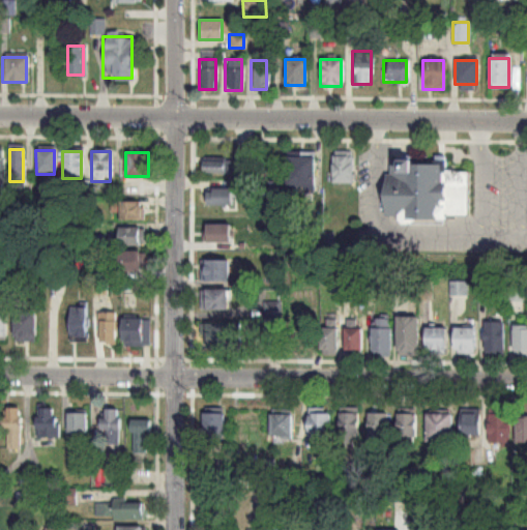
[(351,183),(351,152),(330,152),(330,183),(351,183)]
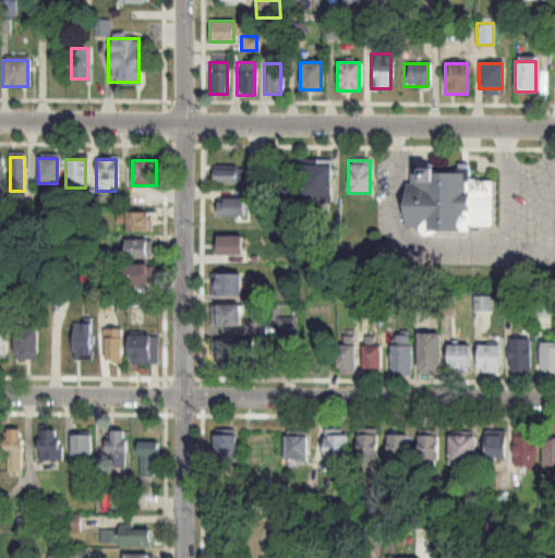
[(299,165),(299,202),(329,202),(329,165),(299,165)]
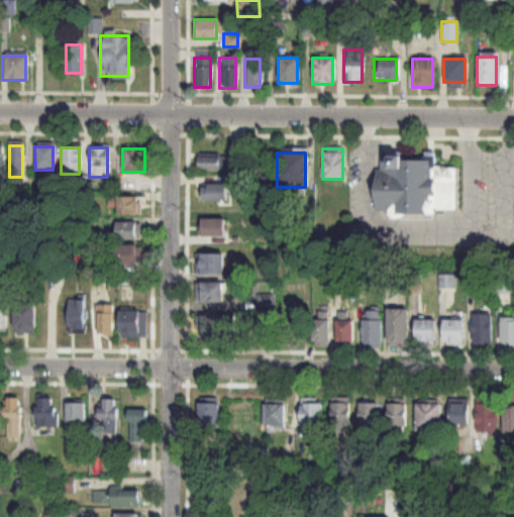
[(226,170),(226,156),(196,156),(196,170),(226,170)]
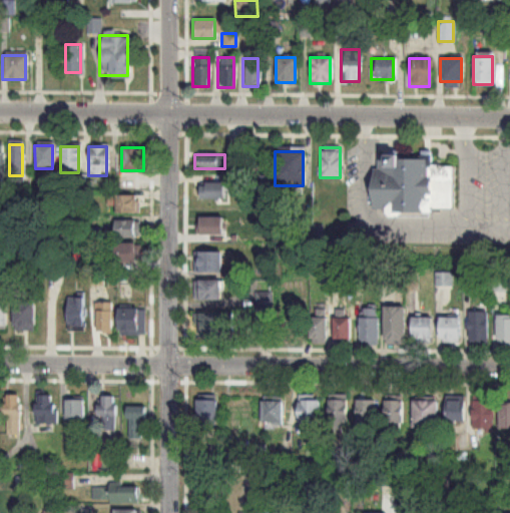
[(452,165),(429,165),(429,155),(373,154),(372,212),(430,213),(430,207),(451,207),(452,165)]
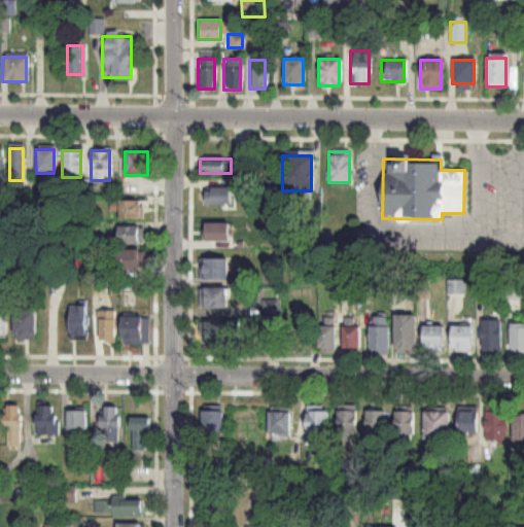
[(204,205),(230,205),(230,187),(204,187),(204,205)]
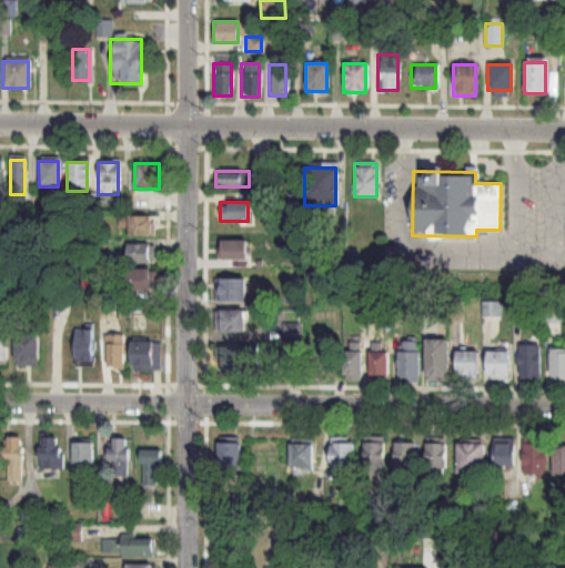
[(151,236),(151,216),(128,216),(128,236),(151,236)]
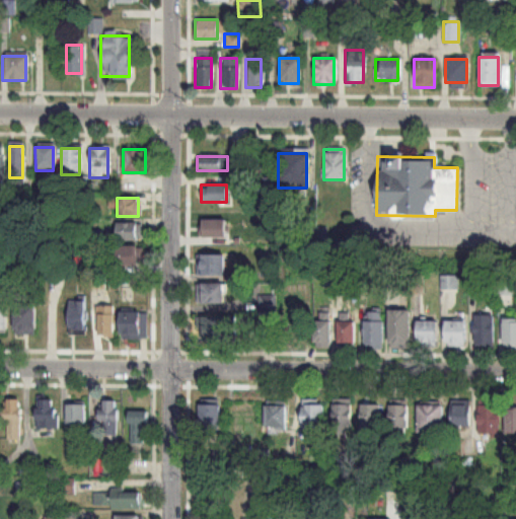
[(224,238),(224,220),(200,220),(200,238),(224,238)]
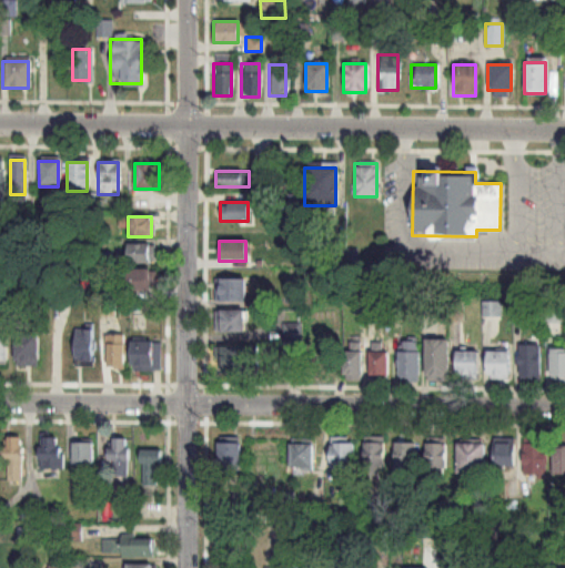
[(154,245),(125,245),(125,263),(154,263),(154,245)]
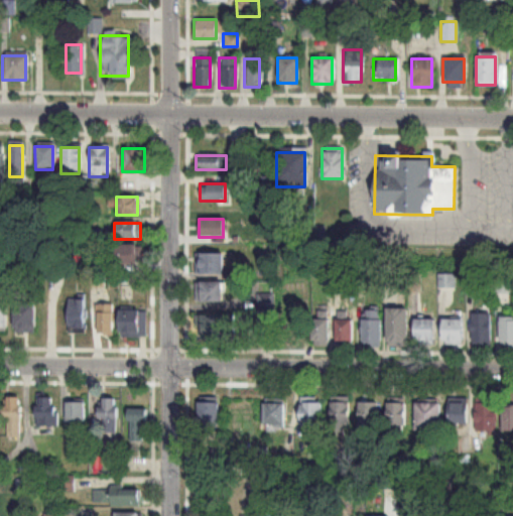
[(114,264),(137,264),(137,245),(114,245),(114,264)]
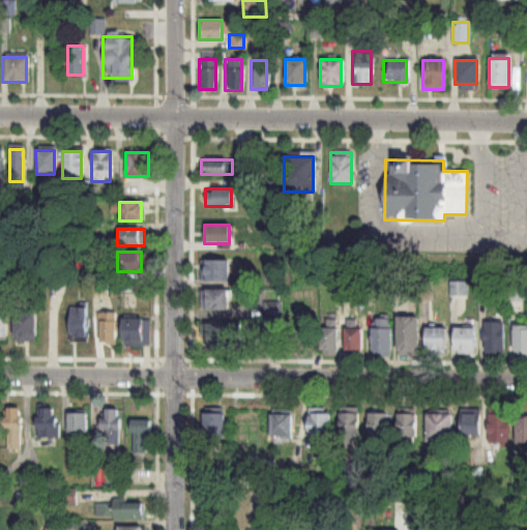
[(201,282),(228,282),(228,260),(201,260),(201,282)]
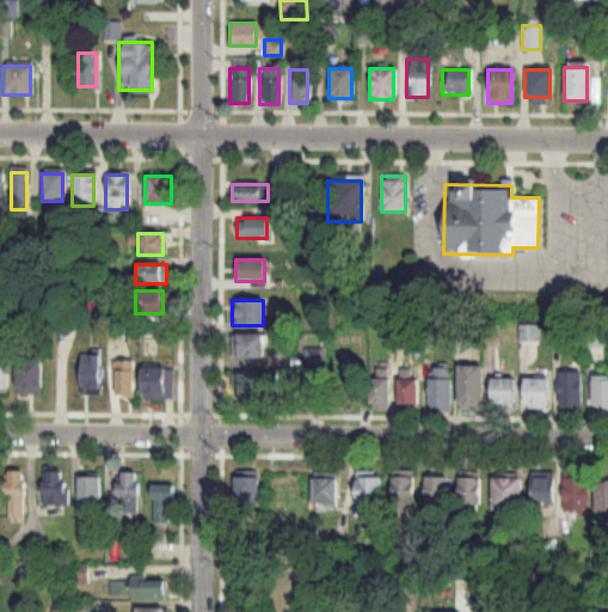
[(263,334),(231,334),(231,359),(263,359),(263,334)]
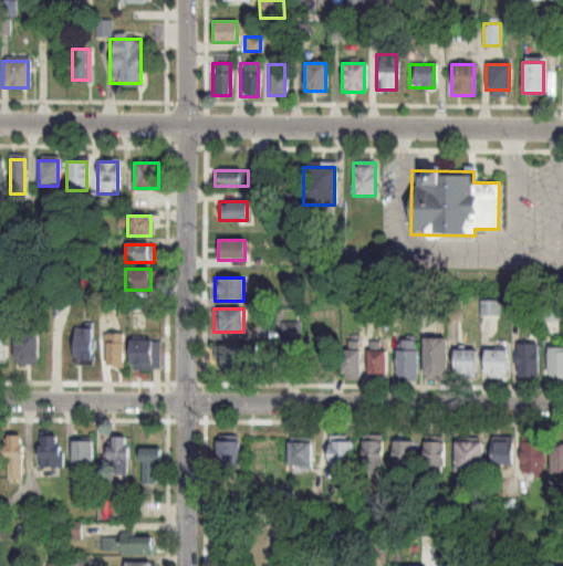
[(74,327),(74,366),(94,366),(94,327),(74,327)]
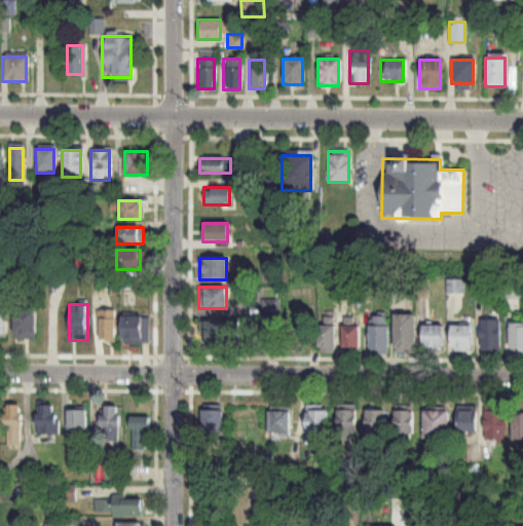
[(14,310),(14,339),(36,339),(36,310),(14,310)]
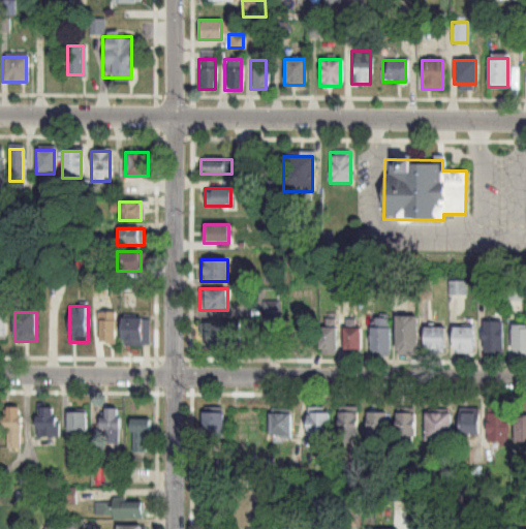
[(116,312),(99,312),(99,343),(116,343),(116,312)]
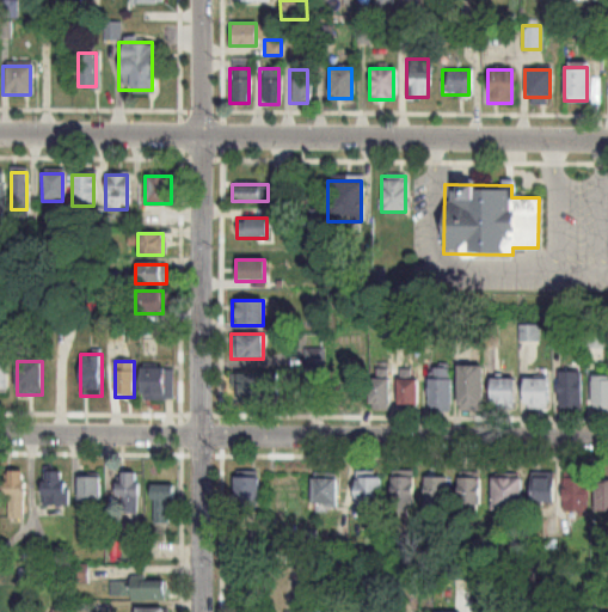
[(481,365),(458,365),(458,407),(481,407),(481,365)]
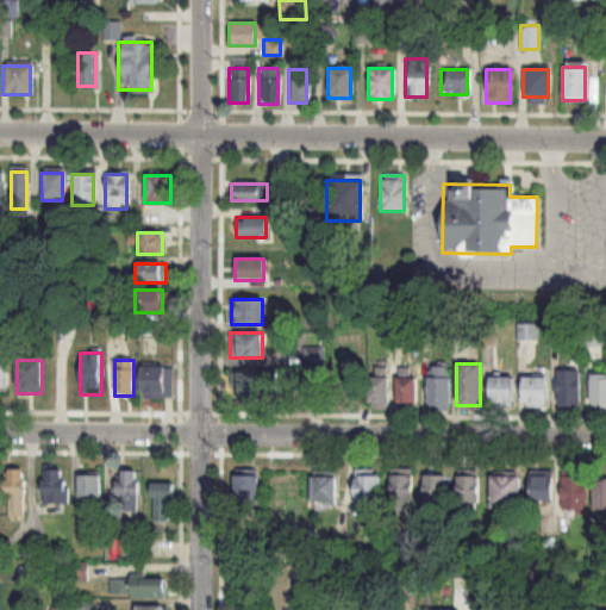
[(141,366),(141,397),(170,397),(170,366),(141,366)]
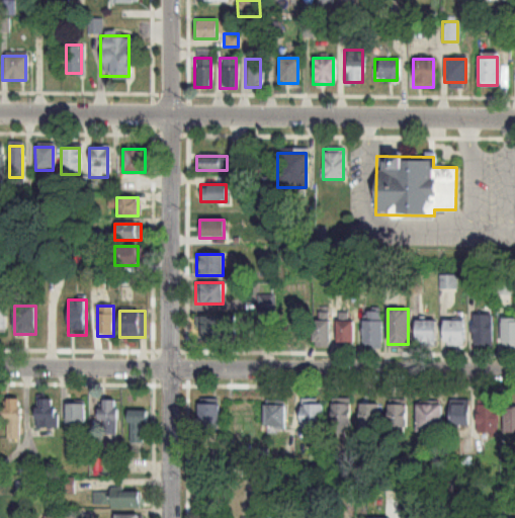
[(380,348),(380,311),(363,311),(363,348),(380,348)]
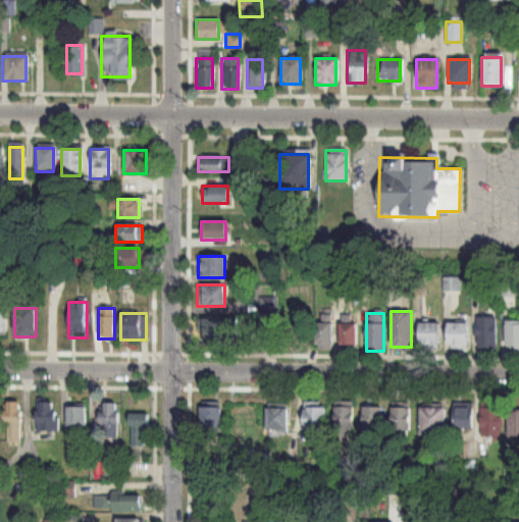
[(260,314),(260,342),(271,342),(271,314),(260,314)]
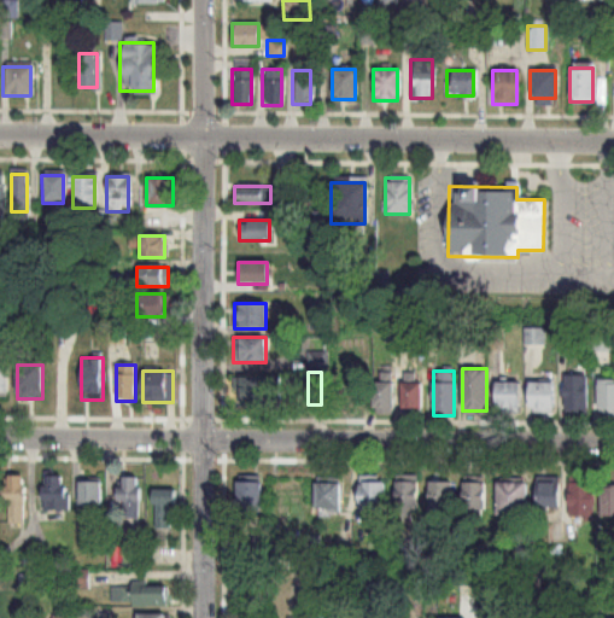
[(420,372),(401,372),(401,412),(420,412),(420,372)]
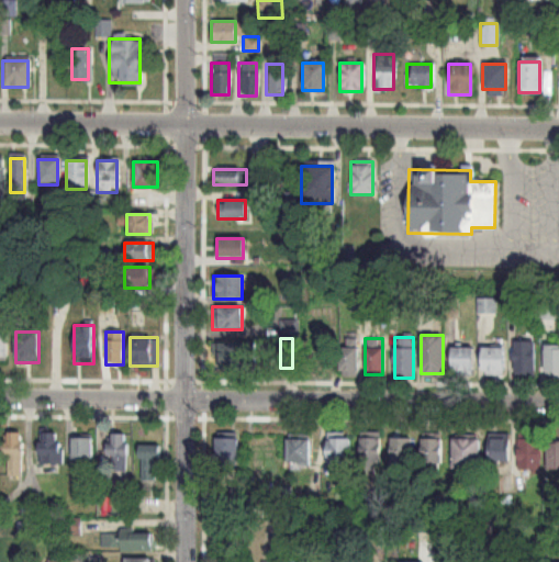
[(533,340),(512,340),(512,375),(533,375),(533,340)]
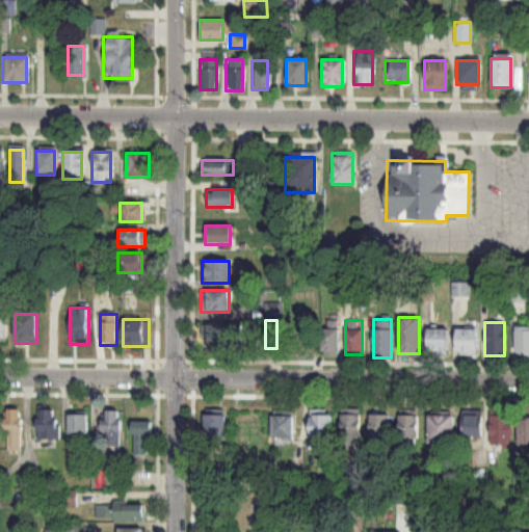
[(337,324),(321,324),(321,356),(337,356),(337,324)]
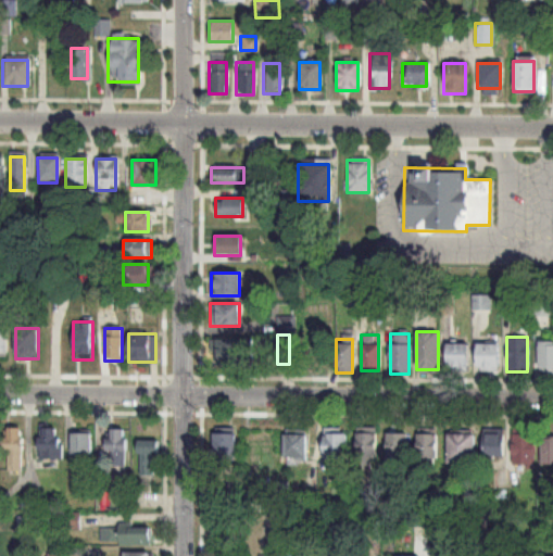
[(251,340),(214,340),(214,365),(251,365),(251,340)]
